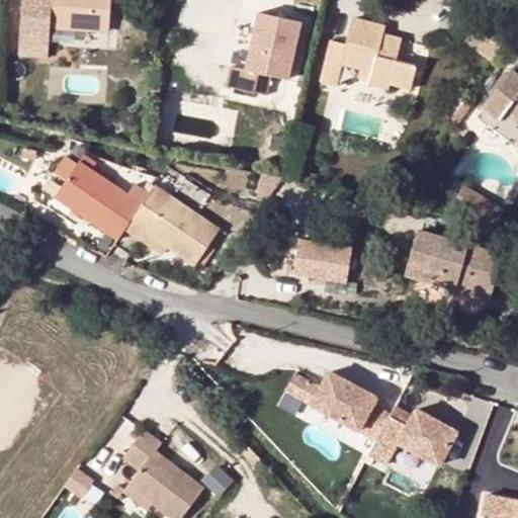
[(49,29),(71,31),(107,34),(109,0),(21,0),(16,55),(47,58),(49,37),(49,29)]
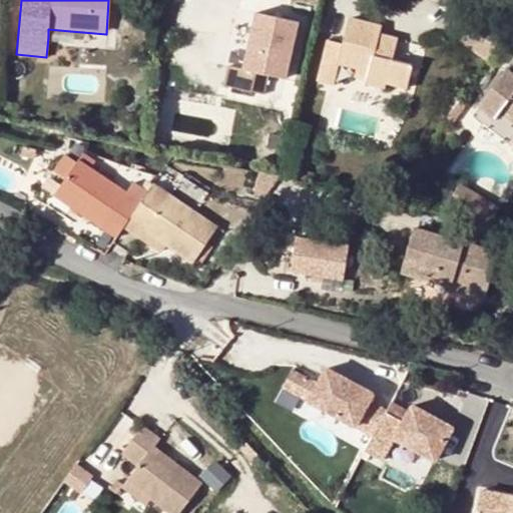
[(243,70),(257,14),(240,10),(227,66),(243,70)]
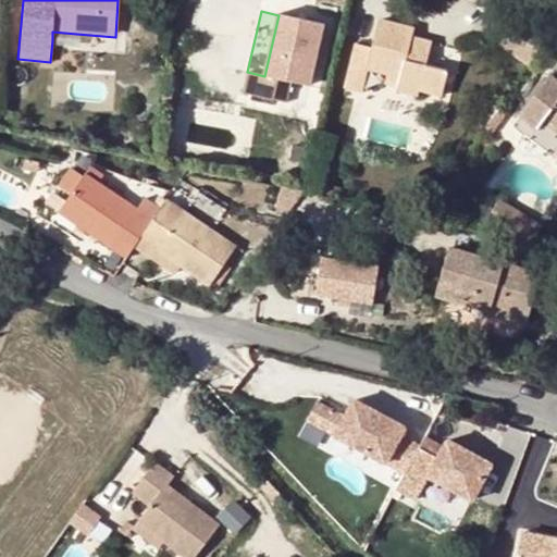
[(264,76),(247,72),(242,94),(286,103),(292,82),(309,87),(323,25),(279,15),(264,76)]
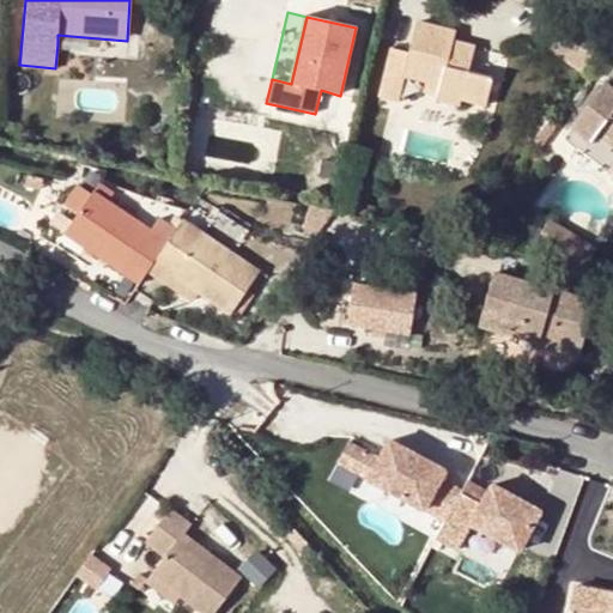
[(424,83),(439,86),(437,96),(436,102),(459,108),(461,101),(485,107),(490,79),(467,73),(474,46),(451,41),(454,31),(417,22),(410,54),(390,49),(378,97),(396,102),(402,78),(424,83)]
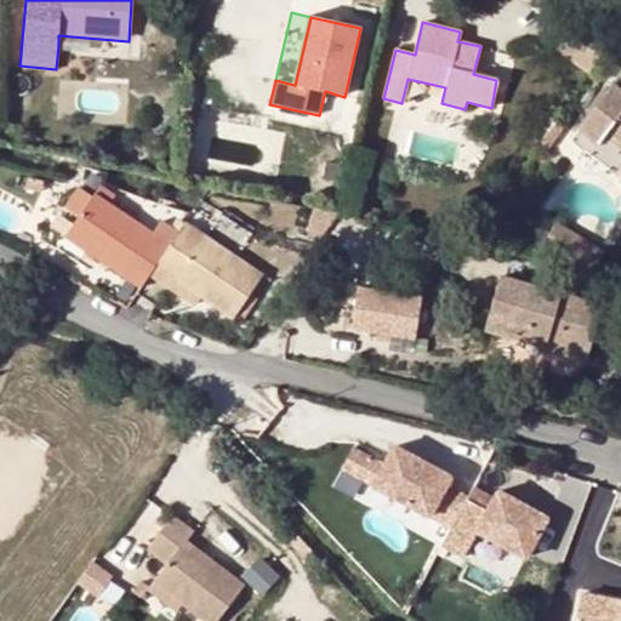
[(84,47),(85,38),(58,35),(58,45),(84,47)]
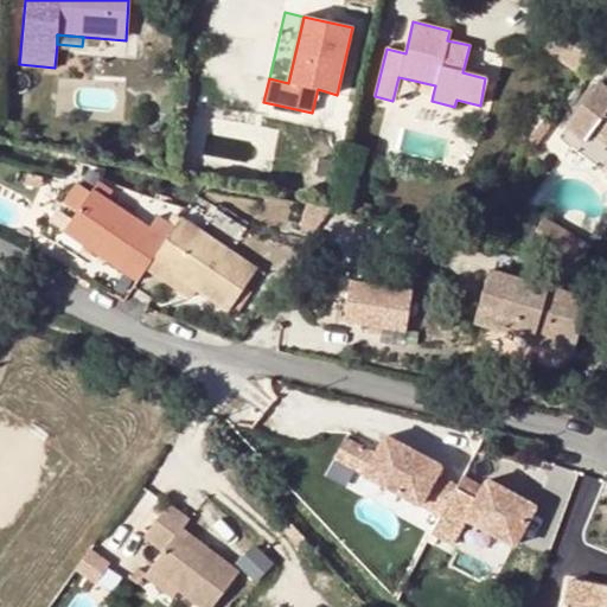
[(419,91),(433,95),(435,85),(420,82),(419,91)]
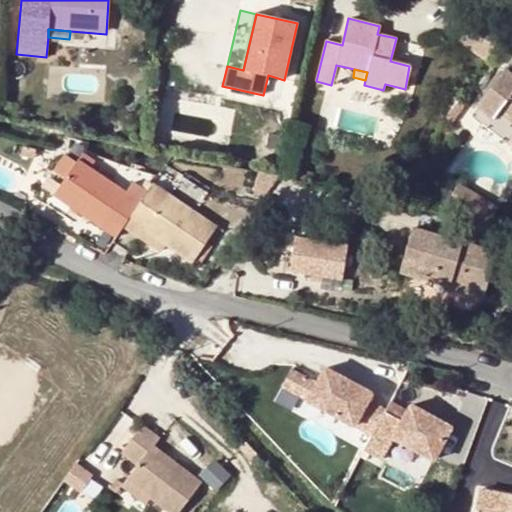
[(511,122),(511,75),(504,69),(477,106),(493,119),(495,116),(498,112),(511,122)]
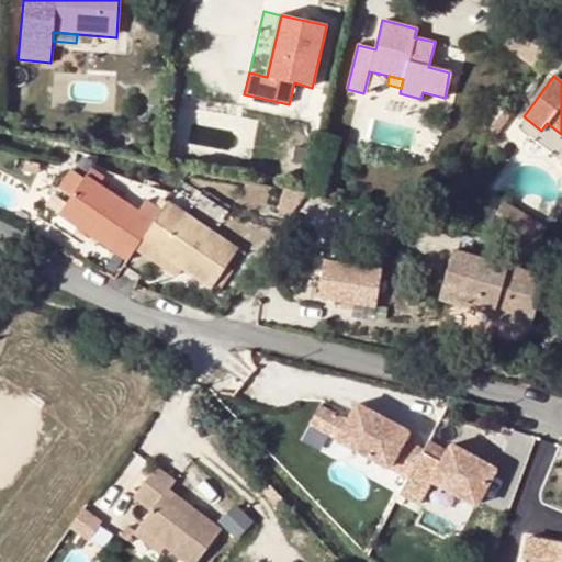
[(561,134),(547,123),(543,127),(561,141),(561,134)]
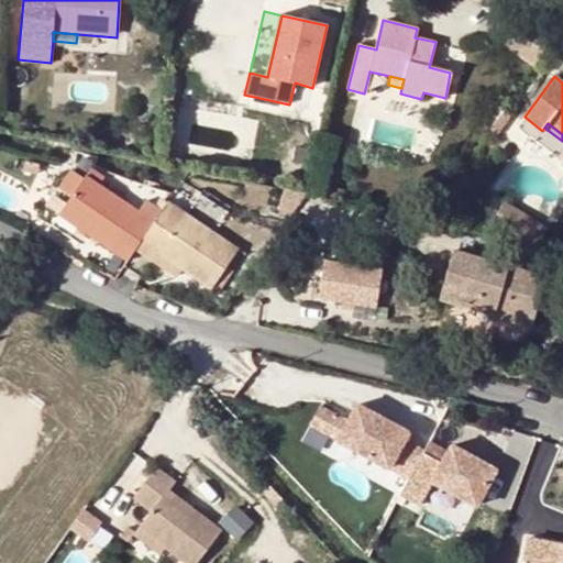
[(59,188),(74,197),(85,179),(72,170),(59,188)]
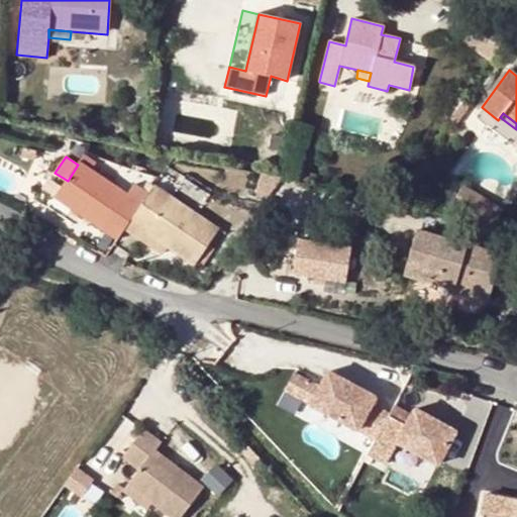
[(56,199),(116,241),(126,227),(138,210),(125,201),(129,196),(114,185),(102,177),(81,162),(78,165),(68,181),(56,199)]
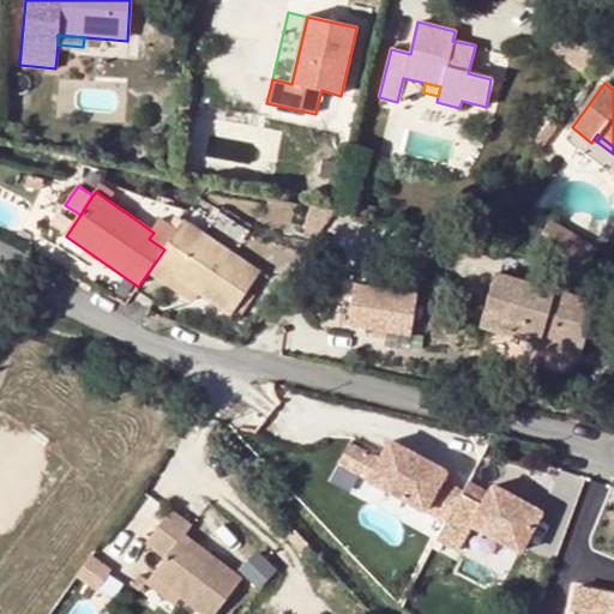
[(125,204),(121,210),(136,220),(139,214),(125,204)]
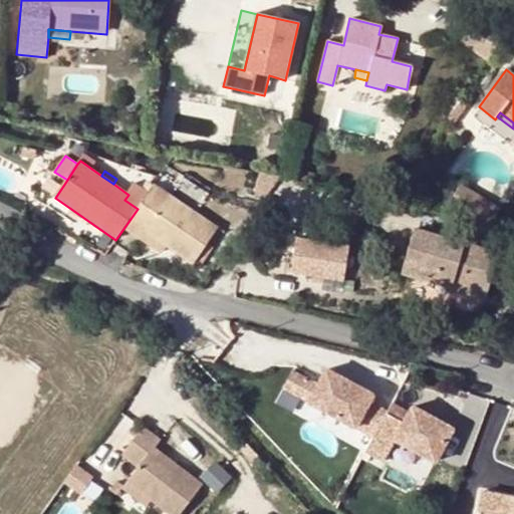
[(154,186),(138,209),(125,226),(148,241),(152,234),(169,246),(201,266),(215,245),(208,240),(217,227),(154,186)]
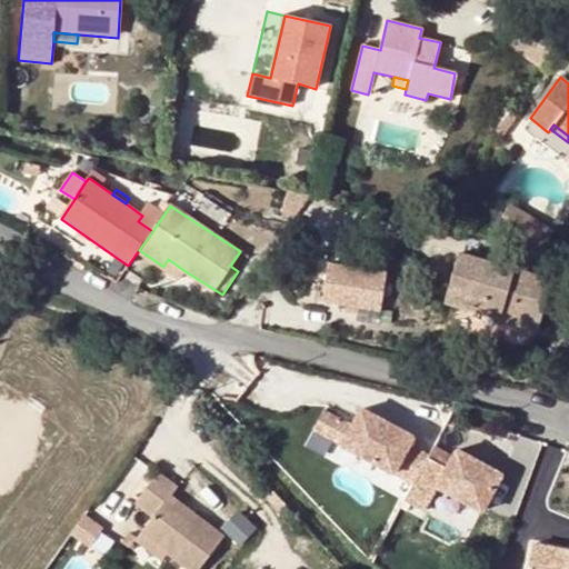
[(500,313),(498,319),(538,330),(552,279),(459,252),(447,298),(500,313)]
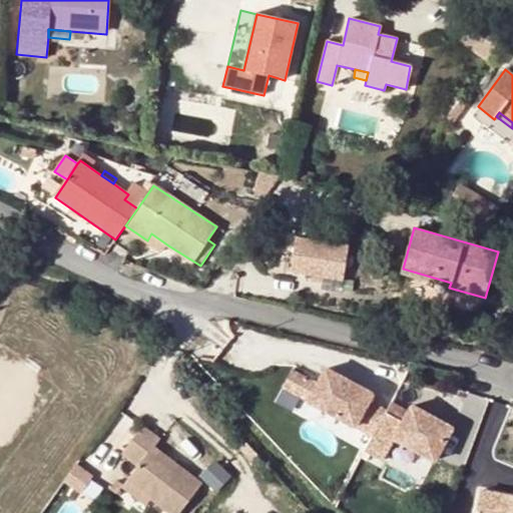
[(151,233),(147,240),(165,251),(168,245),(151,233)]
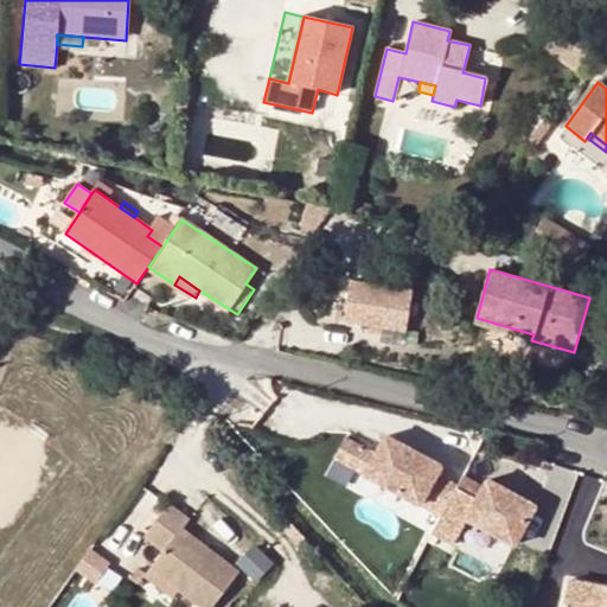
[(343,278),(337,321),(404,330),(409,286),(343,278)]
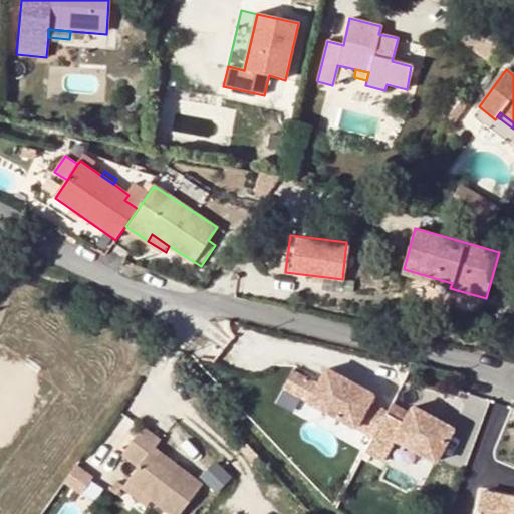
[(452,283),(404,269),(402,274),(450,288),(452,283)]
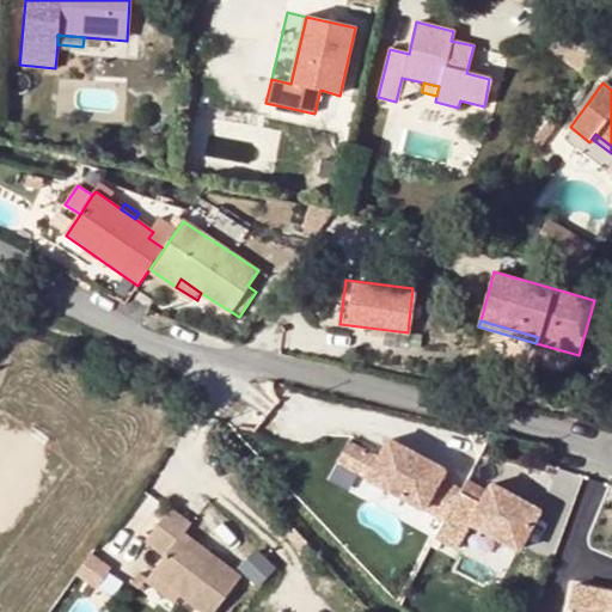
[(378,463),(368,478),(445,521),(453,506),(461,491),(440,481),(445,471),(390,440),(378,463)]
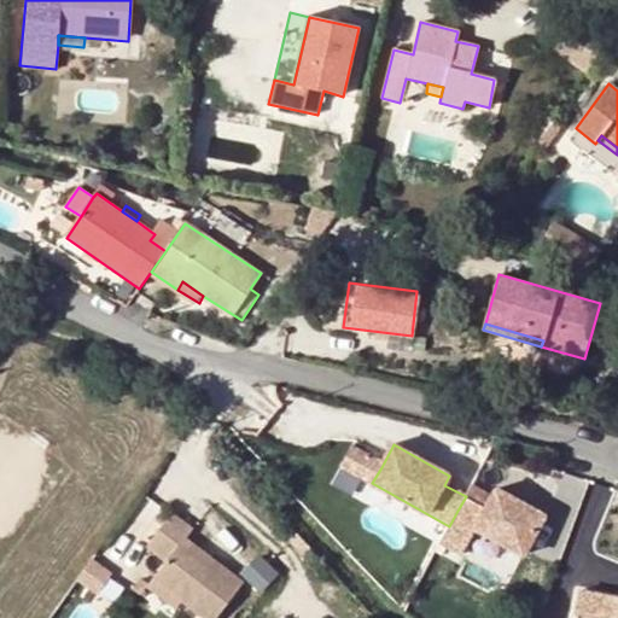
[(382,467),(351,450),(342,466),(372,483),(382,467)]
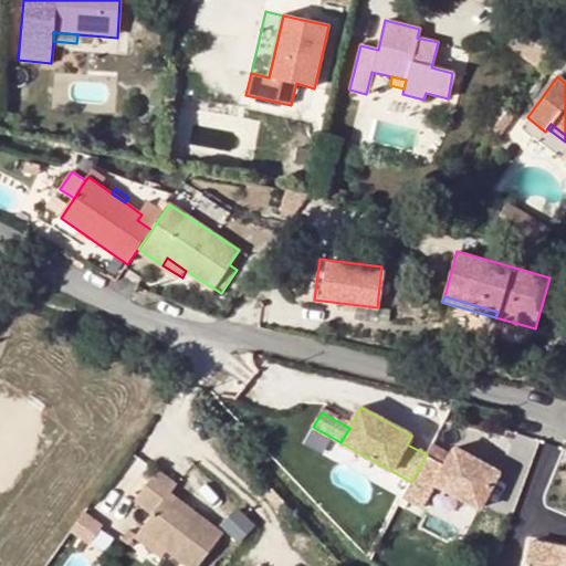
[(427,454),(419,468),(438,479),(435,486),(479,511),(500,473),(456,448),(450,458),(431,447),(427,454)]
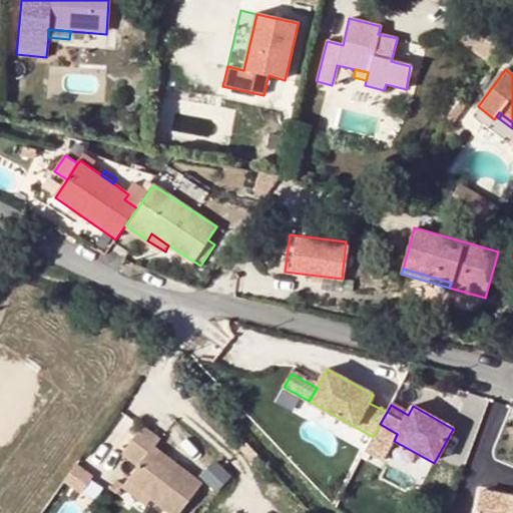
[(164,512),(181,512),(203,489),(176,467),(174,469),(170,466),(172,463),(159,453),(162,442),(145,429),(140,435),(127,451),(124,455),(140,469),(128,483),(151,502),(164,512)]
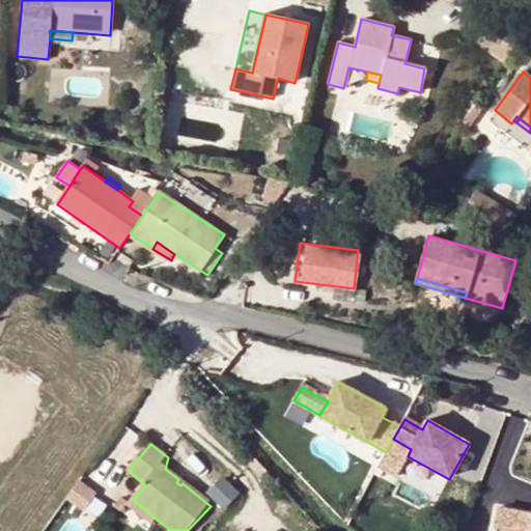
[(132,467),(145,450),(138,445),(124,462),(132,467)]
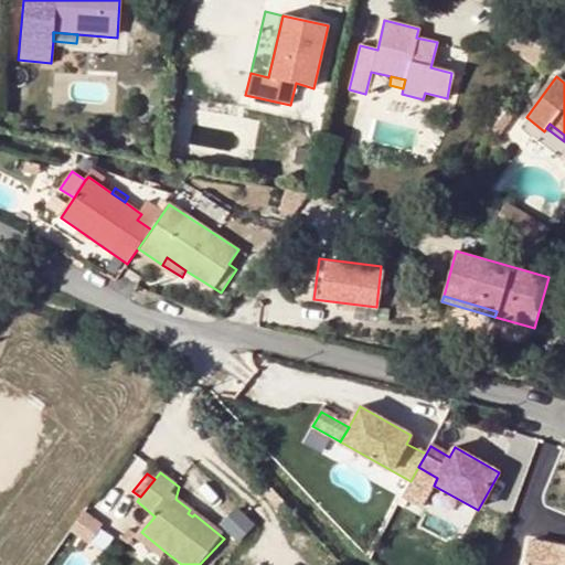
[(167,553),(141,532),(136,539),(160,560),(167,553)]
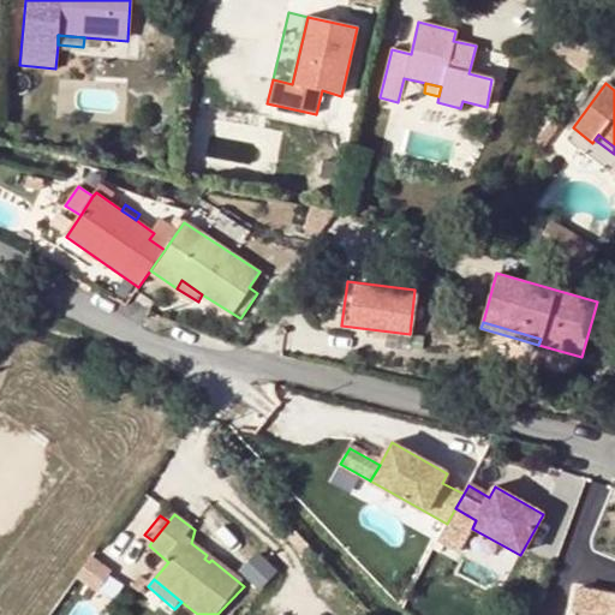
[(614,614),(614,595),(575,587),(569,614),(614,614)]
